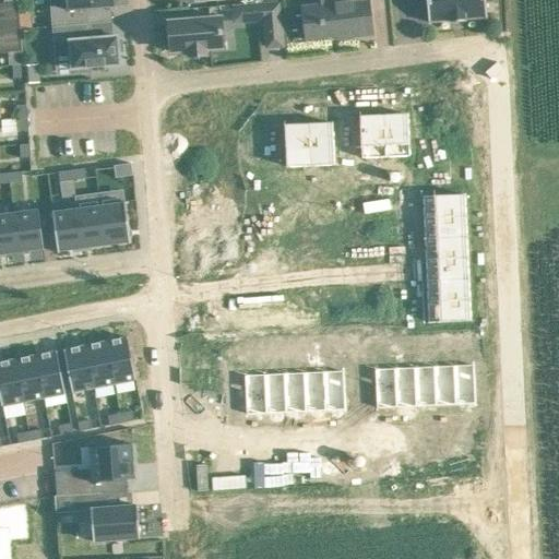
[(50,0),(54,26),(87,23),(85,8),(115,6),(114,0),(50,0)]
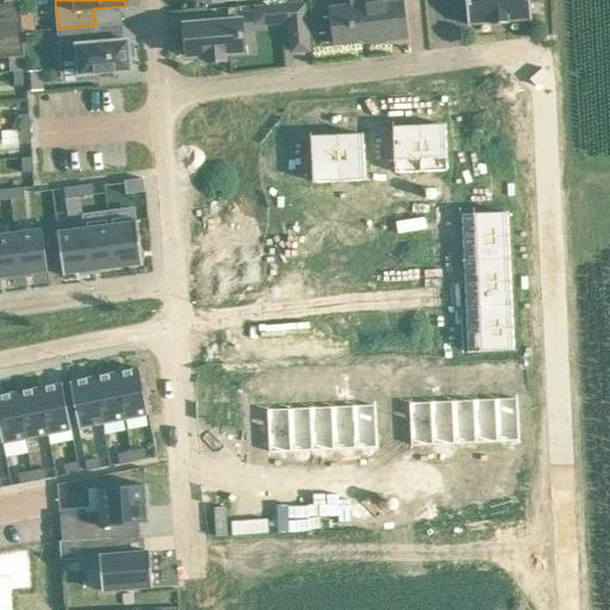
[(329,7),(334,43),(368,39),(368,43),(409,38),(403,0),(381,0),(383,0),(329,7)]
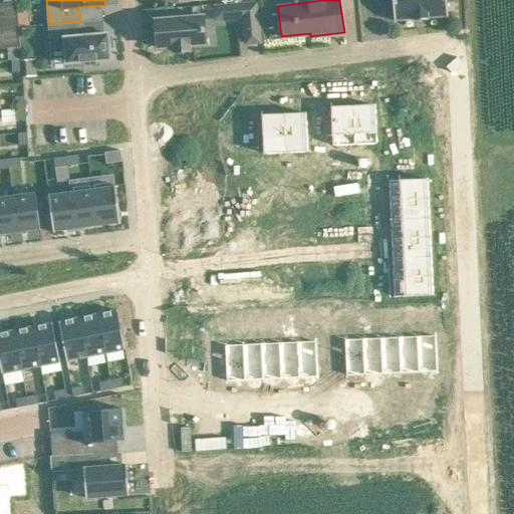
[(392,0),(394,20),(447,16),(446,0),(392,0)]
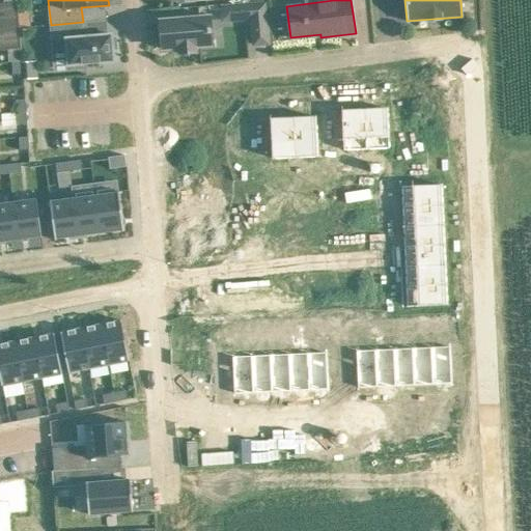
[(0,26),(19,25),(18,17),(17,2),(4,3),(0,3),(0,26)]
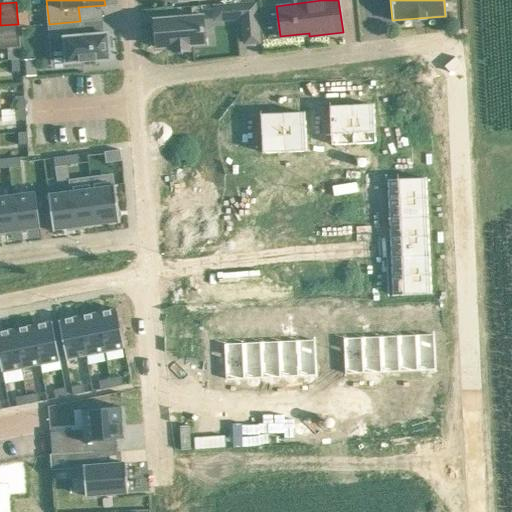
[(242,3),(230,4),(231,20),(242,19),(242,25),(258,24),(257,2),(255,2),(242,3)]
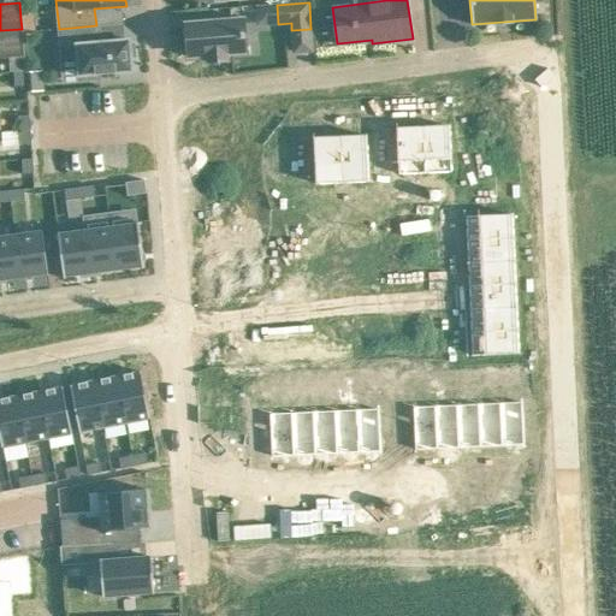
[(34,18),(21,19),(22,29),(22,35),(35,34),(34,18)]
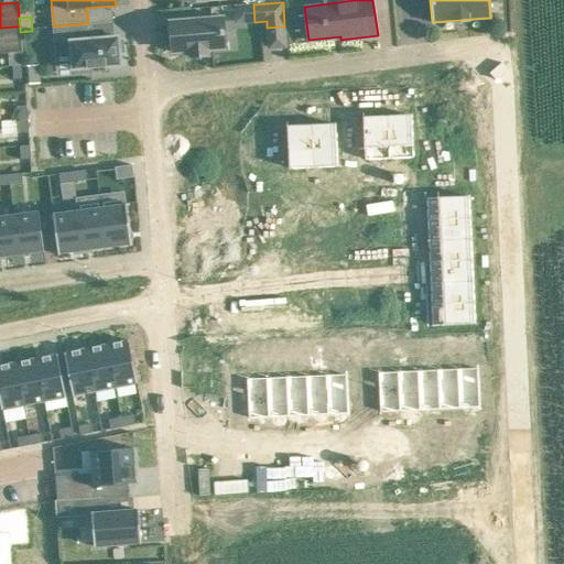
[(224,17),(171,21),(171,24),(166,24),(169,39),(172,39),(173,52),(191,51),(191,57),(208,55),(208,49),(226,47),(224,17)]
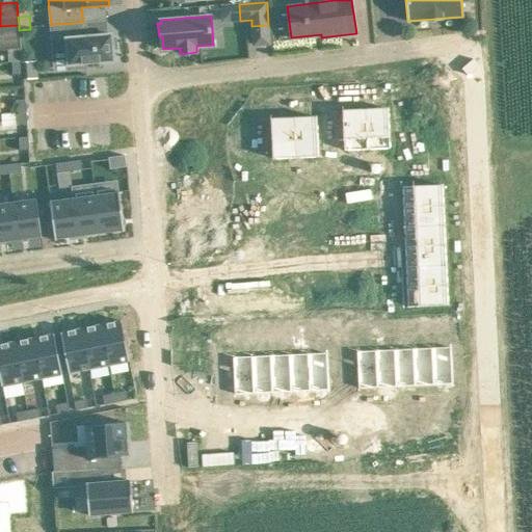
[(83,23),(51,25),(53,53),(68,52),(69,71),(86,69),(86,63),(114,61),(113,50),(117,49),(116,40),(111,40),(110,36),(84,38),(84,36),(83,23)]
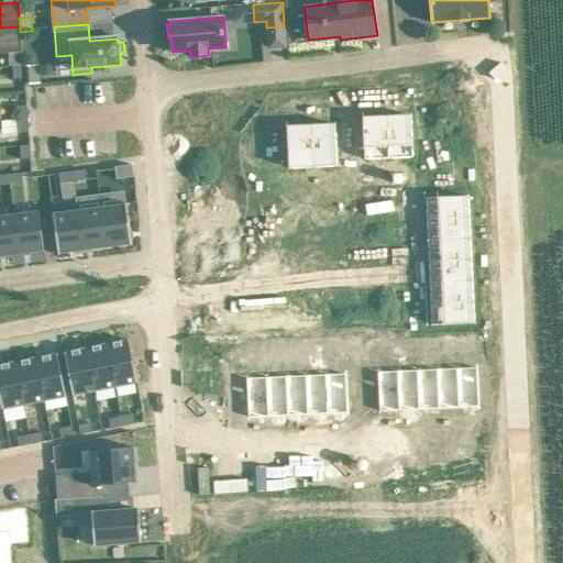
[(20,26),(0,28),(0,53),(9,53),(22,52),(20,32),(20,26)]
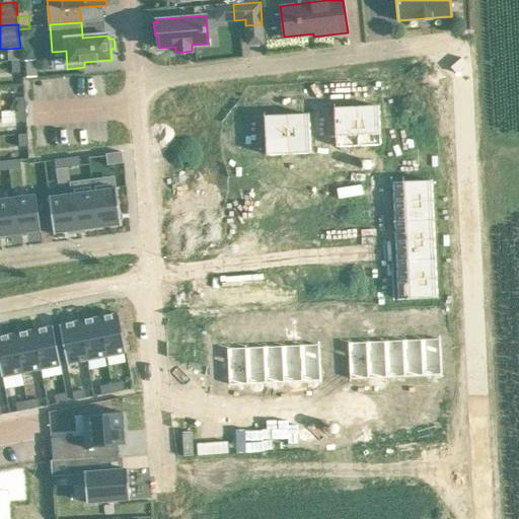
[(20,48),(8,49),(9,61),(12,61),(21,60),(20,48)]
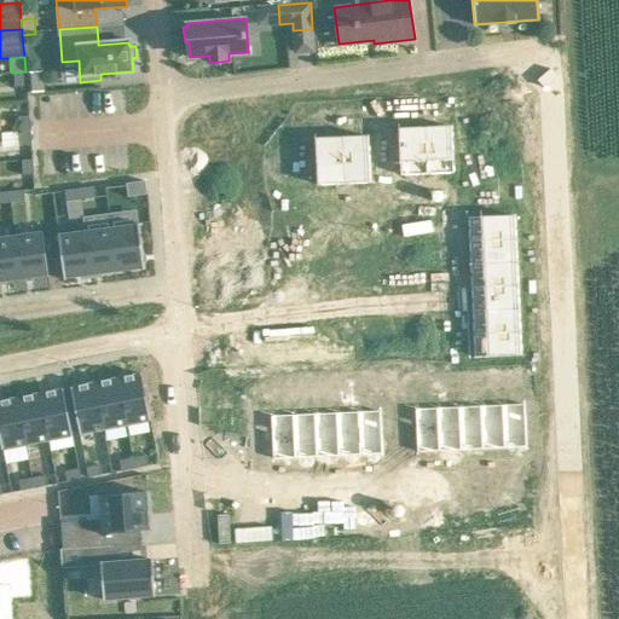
[(25,71),(15,73),(16,86),(27,86),(25,76),(25,71)]
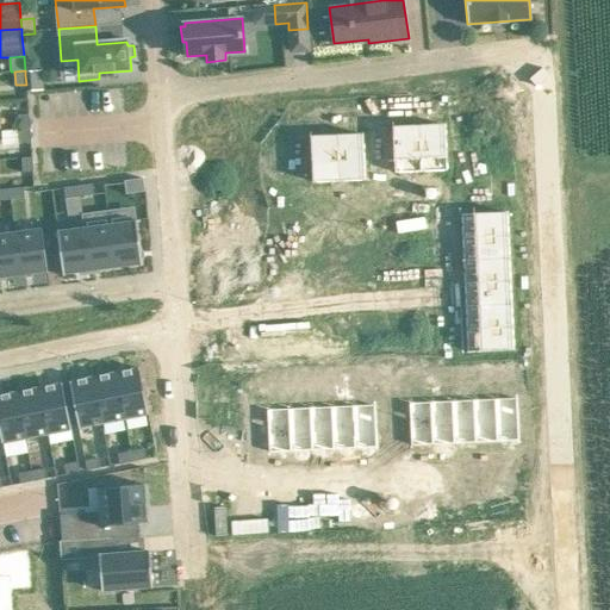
[(42,74),(25,75),(26,85),(26,92),(27,92),(35,91),(42,91),(43,89),(42,74)]
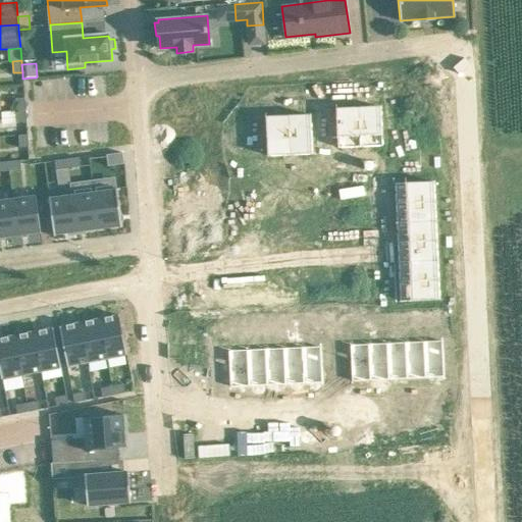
[(24,98),(15,98),(16,110),(25,110),(24,98)]
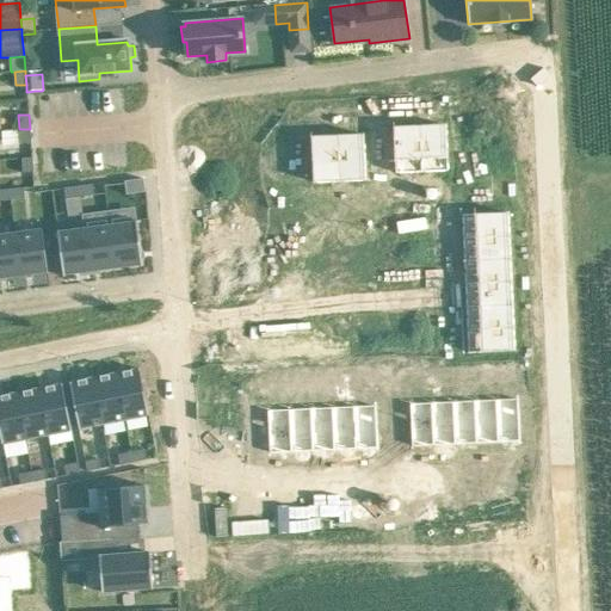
[(446,123),(420,124),(423,172),(449,171),(449,184),(464,183),(463,168),(463,154),(449,155),(446,123)]
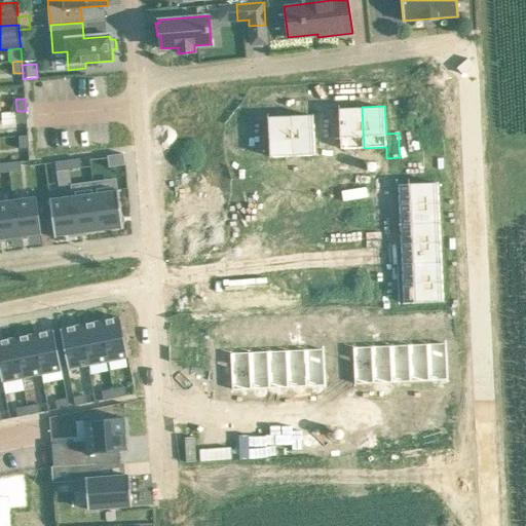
[(362,107),(338,108),(340,149),(364,148),(362,107)]
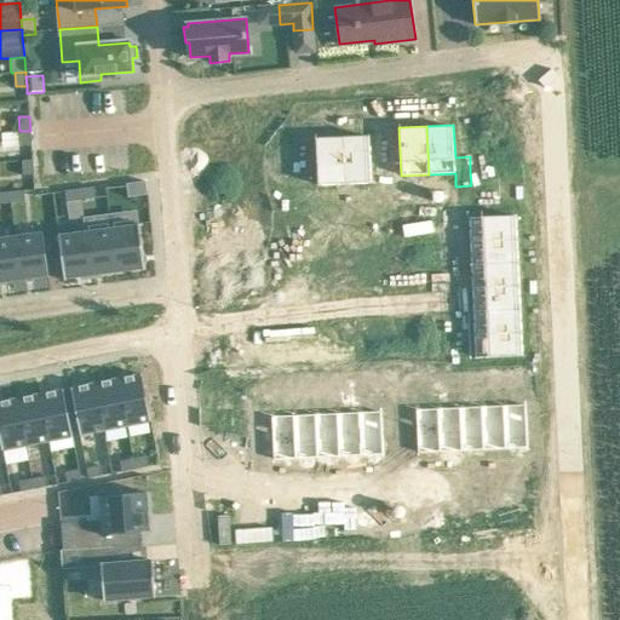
[(30,131),(19,131),(21,145),(32,145),(30,131)]
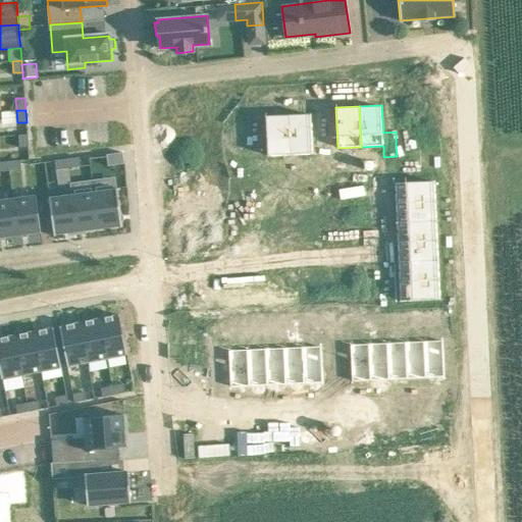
[(312,113),(289,115),(291,156),(313,155),(312,113)]
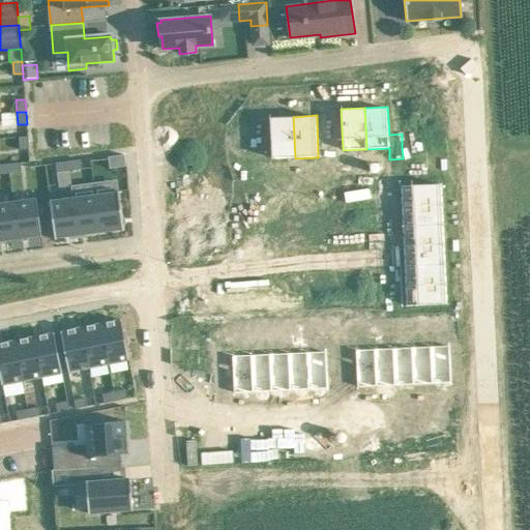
[(270,140),(258,141),(260,172),(273,172),(273,159),(295,158),(293,117),(269,118),(270,140)]
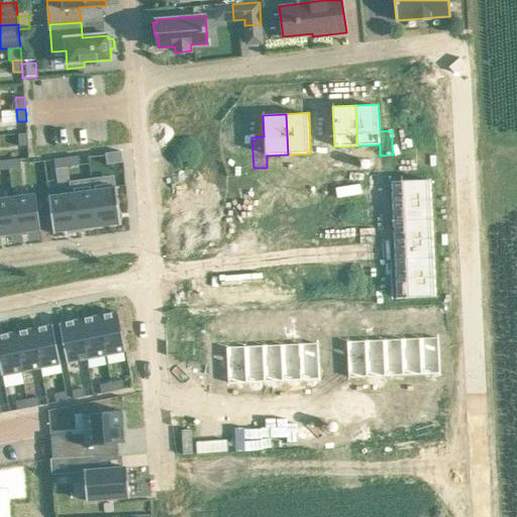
[(27,133),(18,133),(19,145),(28,145),(27,133)]
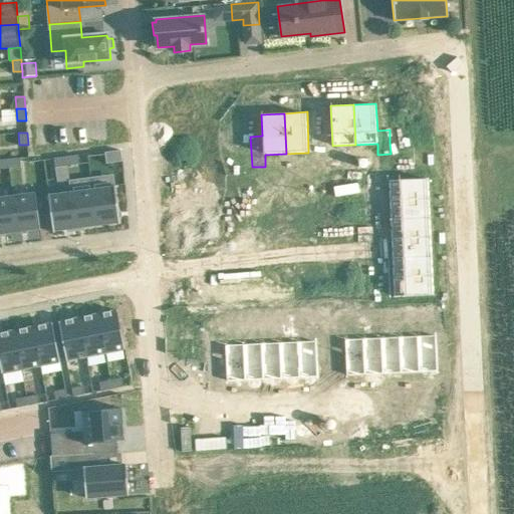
[(121,150),(105,152),(106,163),(122,161),(121,150)]
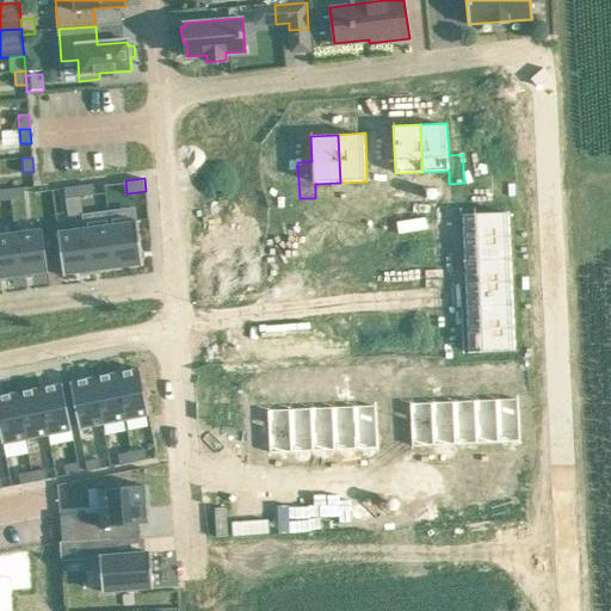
[(93,184),(79,186),(80,197),(94,195),(93,184)]
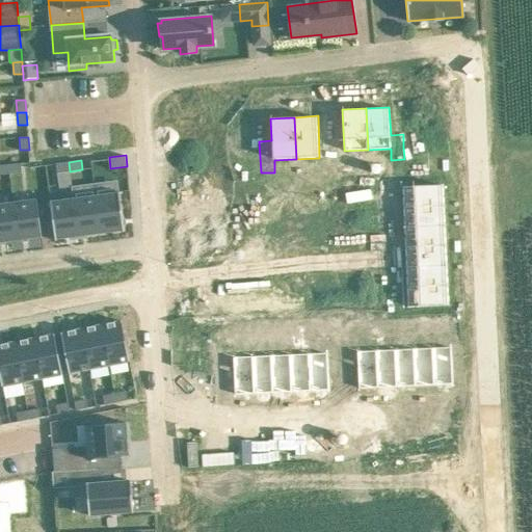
[(69,162),(56,163),(57,173),(70,171),(69,162)]
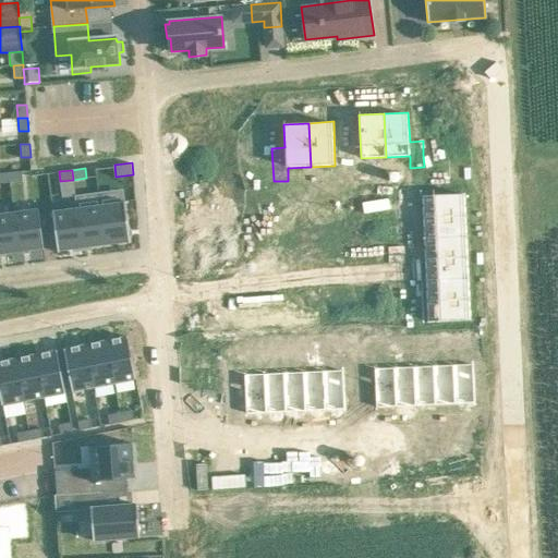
[(22,171),(9,172),(10,182),(23,181),(22,171)]
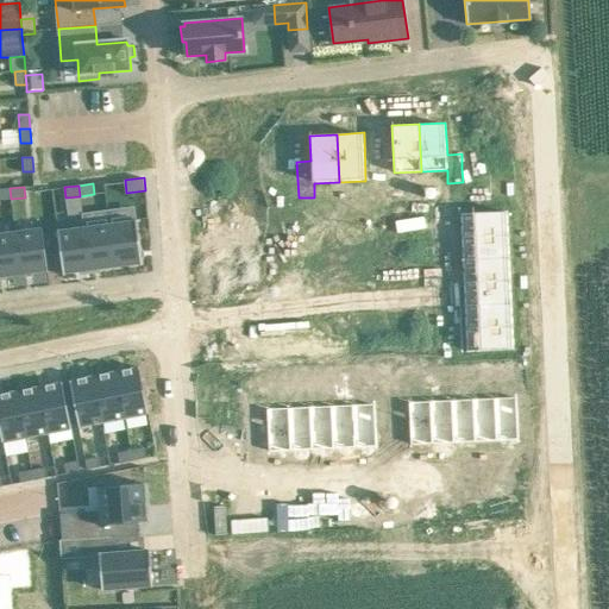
[(10,188),(0,188),(0,199),(11,199),(10,188)]
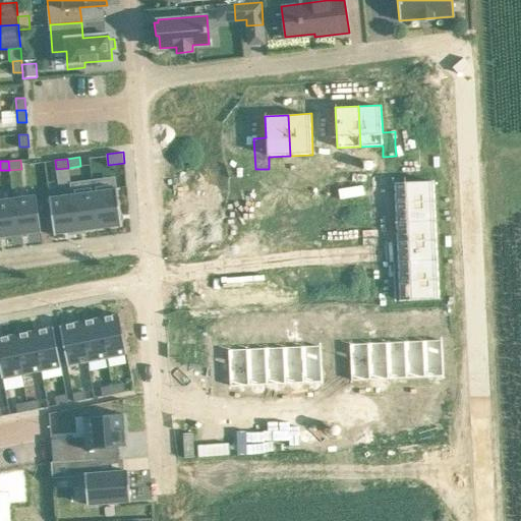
[(435,180),(394,182),(395,203),(436,200),(435,180)]
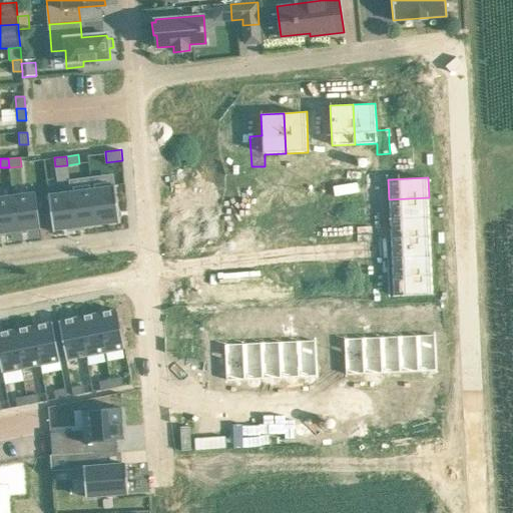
[(113,186),(92,189),(97,224),(118,221),(118,223),(119,223),(114,184),(113,185),(113,186)]
